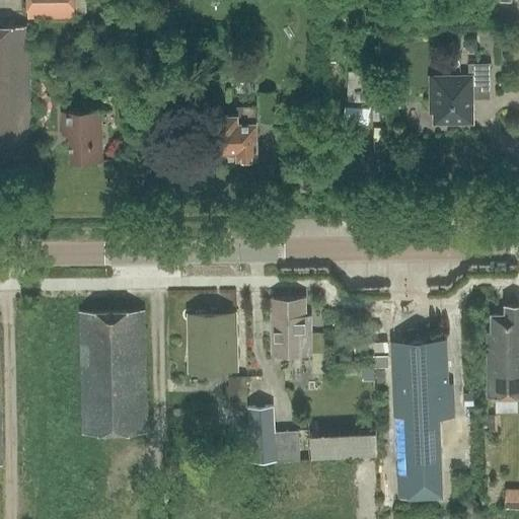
[(85,0),(28,0),(29,19),(75,18),(75,12),(86,12),(85,0)]
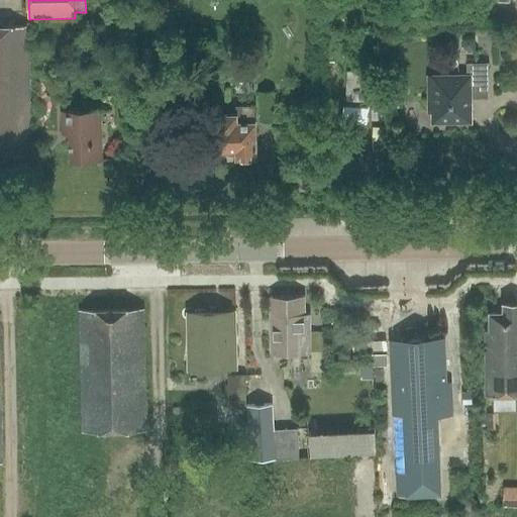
[(13,171),(32,171),(29,26),(0,26),(0,178),(14,178),(13,171)]
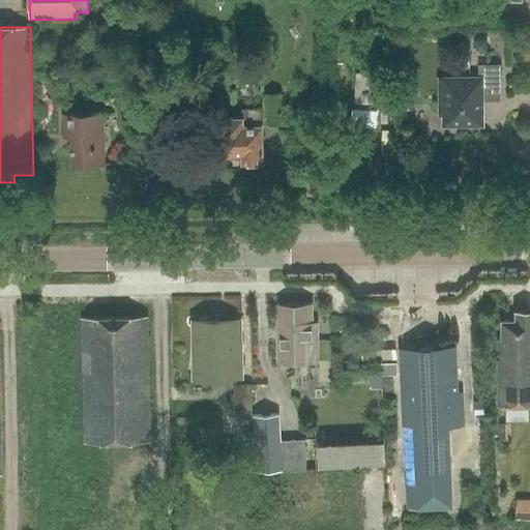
[(475,41),(475,48),(480,53),(488,53),(487,41),(475,41)]
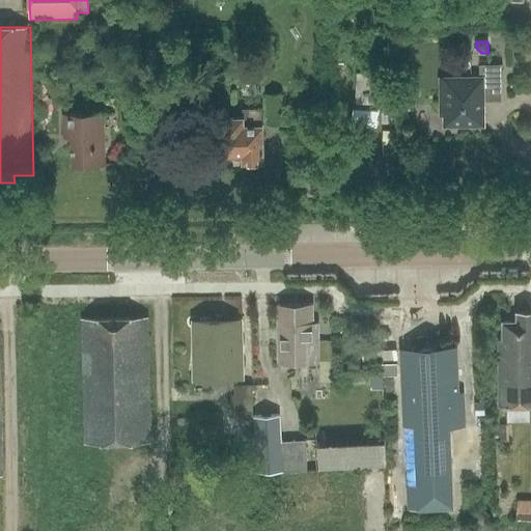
[(480,65),(480,78),(440,79),(441,115),(445,115),(445,127),(484,126),(484,95),(502,95),(502,65),(480,65)]
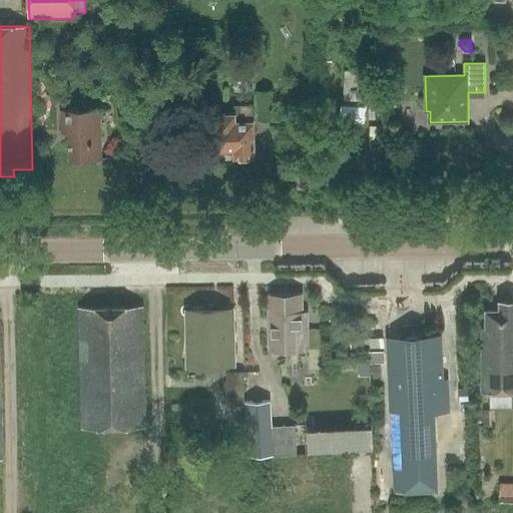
[(376,71),(345,71),(345,100),(376,100),(376,71)]
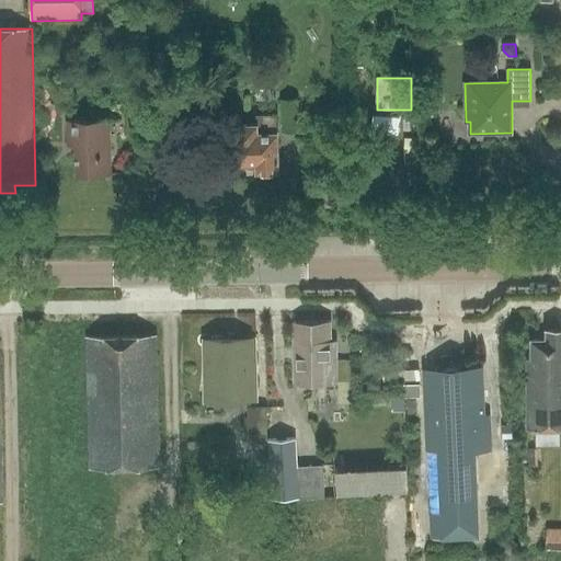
[(258,172),(278,171),(278,133),(277,133),(277,114),(256,115),(256,125),(228,125),(228,164),(248,163),(248,165),(258,165),(258,172)]
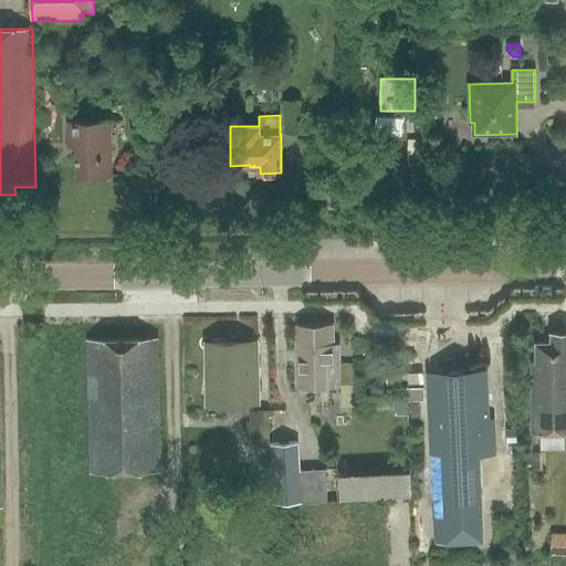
[(77,177),(113,176),(111,122),(67,123),(69,147),(76,146),(77,177)]
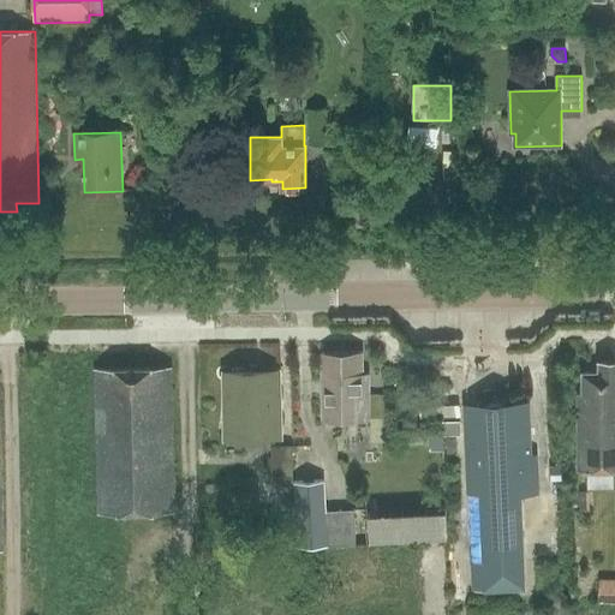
[(323,421),(370,421),(369,374),(363,374),(363,354),(364,353),(364,352),(322,353),(322,354),(323,421)]
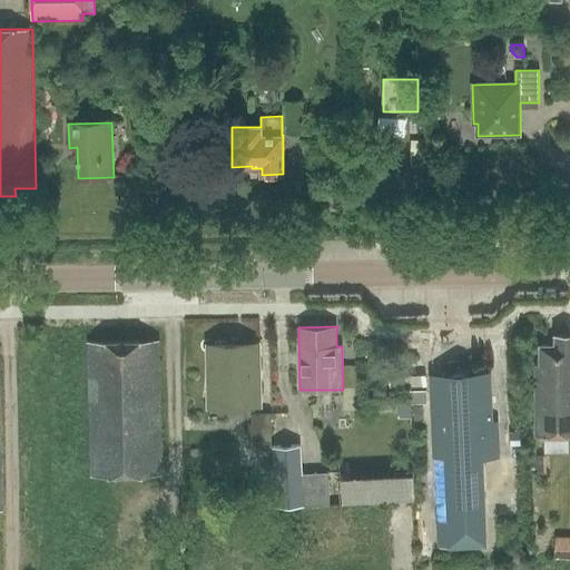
[(537,435),(569,434),(569,336),(556,336),(556,345),(541,346),(541,363),(536,363),(537,435)]
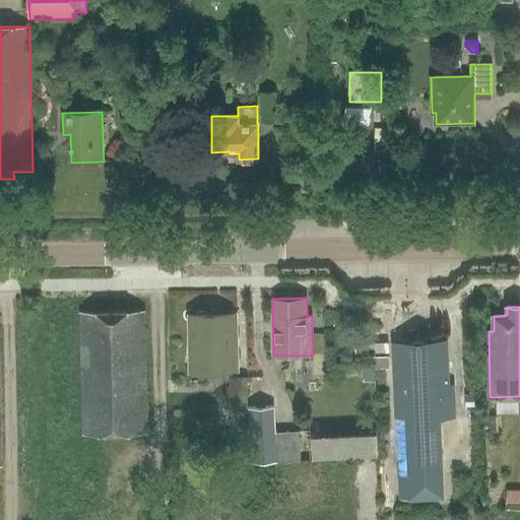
[(80,313),(83,435),(148,434),(145,312),(80,313)]
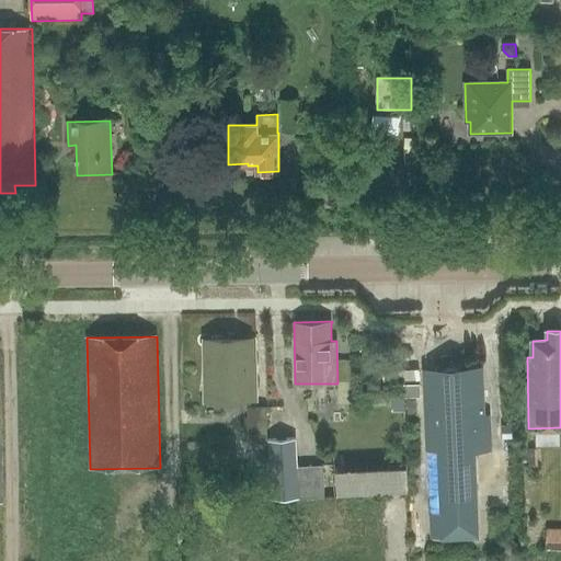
[(206,402),(256,401),(255,339),(205,340),(206,402)]
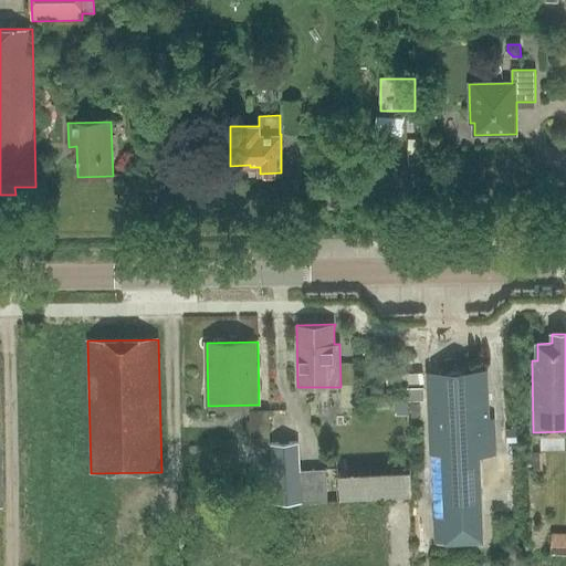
[(432,542),(480,541),(478,457),(494,456),(493,419),(489,419),(488,369),(428,373),(430,454),(441,453),(443,516),(432,517),(432,542)]
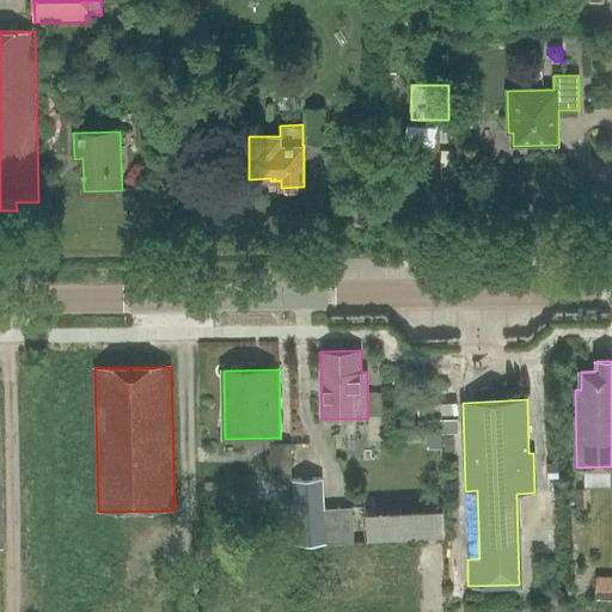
[(441,418),(441,433),(460,432),(459,417),(441,418)]
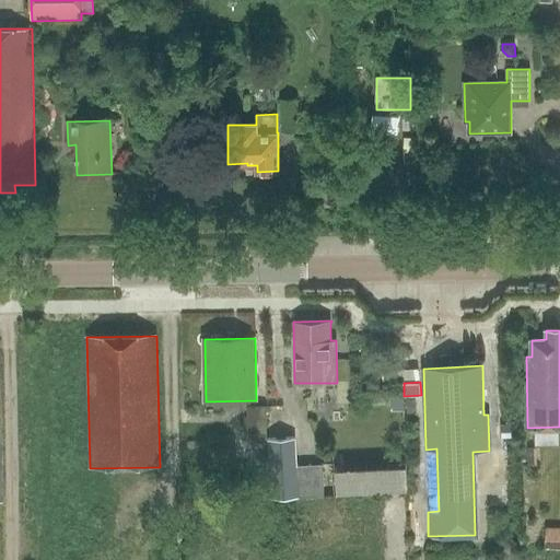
[(404,398),(393,398),(394,411),(404,411),(404,398)]
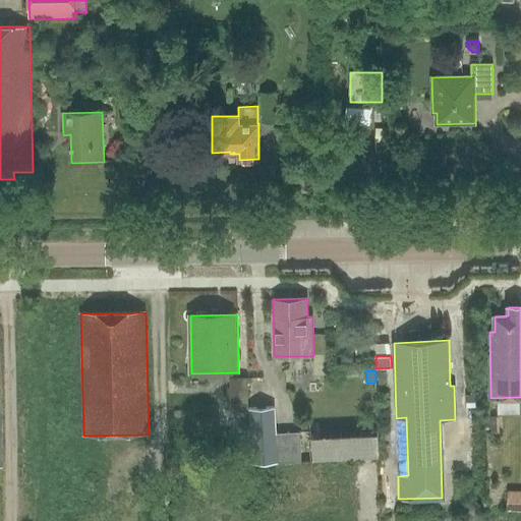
[(248,410),(248,378),(231,378),(231,410),(248,410)]
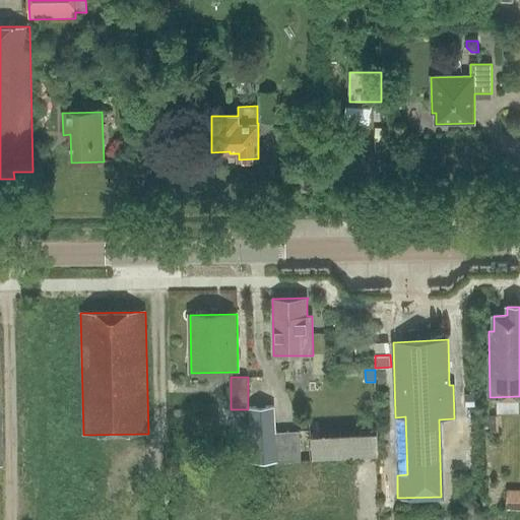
[(474,396),(466,396),(466,406),(474,406),(474,396)]
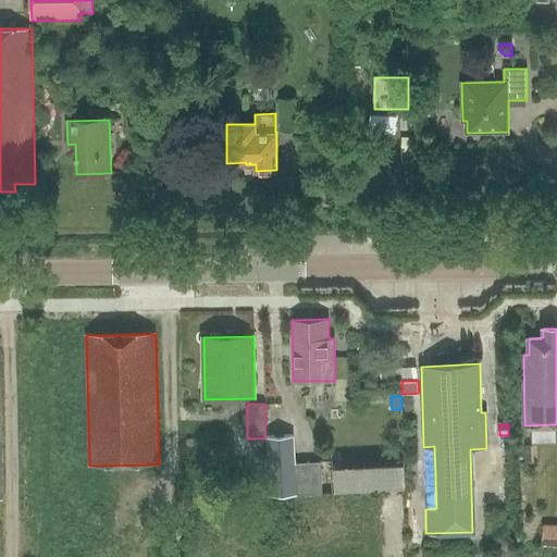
[(321,461),(296,463),(295,435),(267,437),(271,496),(322,493),(322,494),(406,489),(404,454),(386,455),(386,463),(321,468),(321,461)]
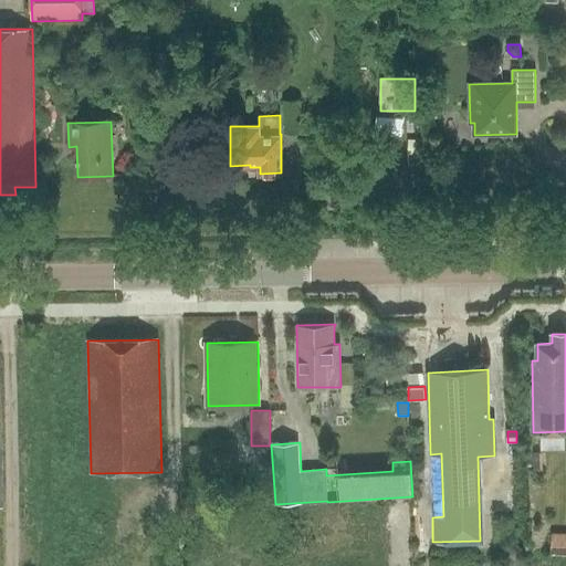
[(553,553),(565,553),(565,530),(554,531),(553,553)]
